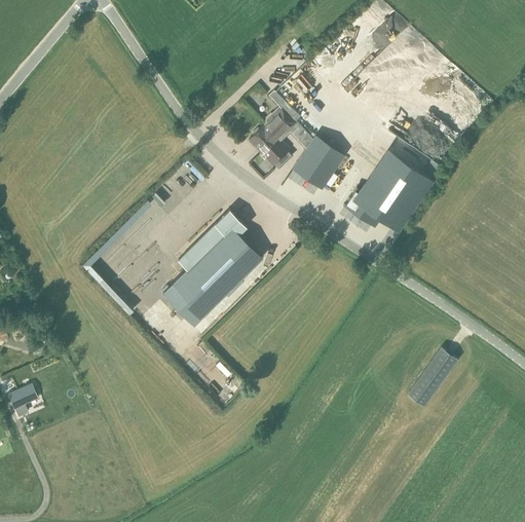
[(254,89),(239,101),(244,106),(258,95),(254,89)]
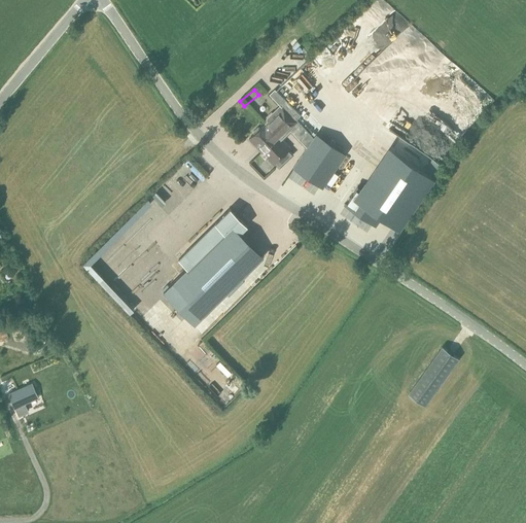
[(267,126),(266,127),(280,141),(290,132),(295,127),(293,125),(300,119),(274,93),(269,98),(281,111),(274,118),(272,117),(267,123),(267,125),(267,126)]
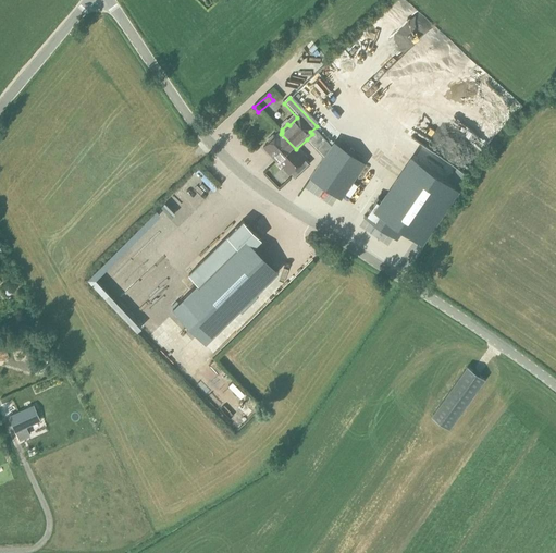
[(490,109),(496,118),(506,110),(498,101),(490,109)]
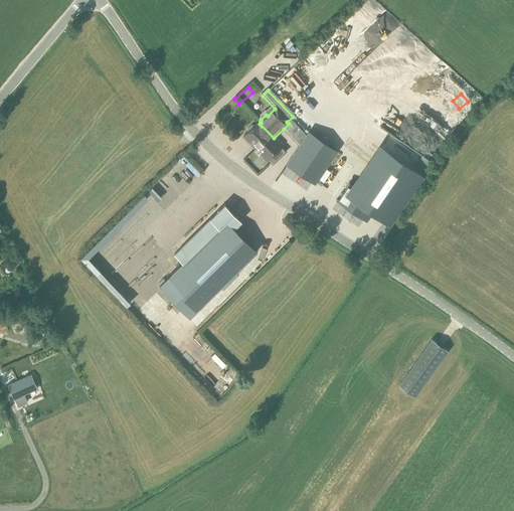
[(449,114),(445,121),(452,124),(455,117),(449,114)]
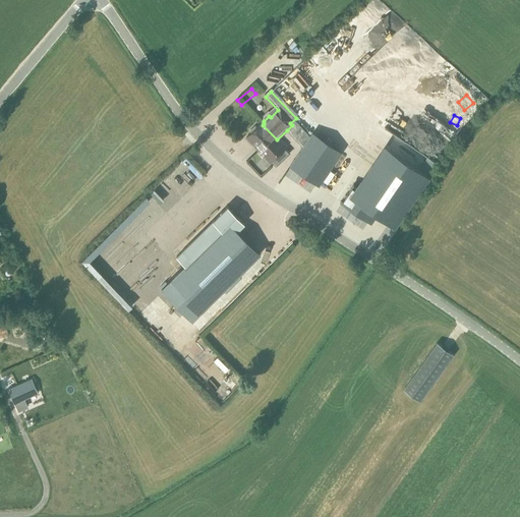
[(441,129),(448,133),(450,129),(443,124),(441,129)]
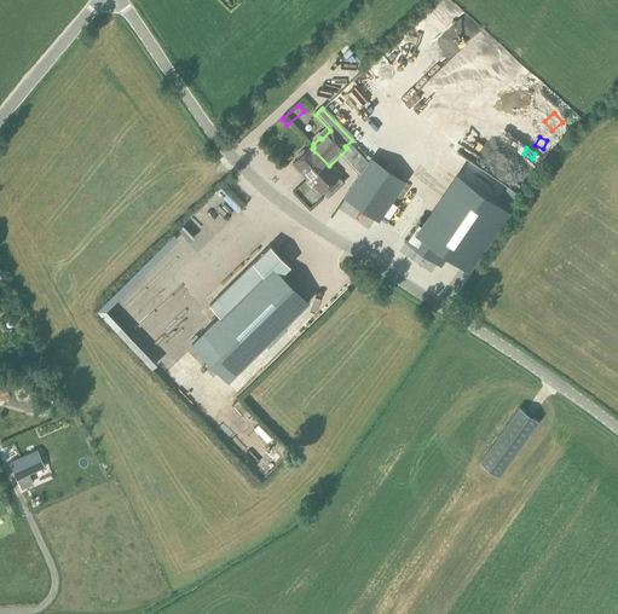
[(299,162),(292,168),(321,198),(340,179),(329,167),(329,166),(312,149),(311,149),(310,150),(311,151),(306,155),(304,154),(296,160),(299,162)]
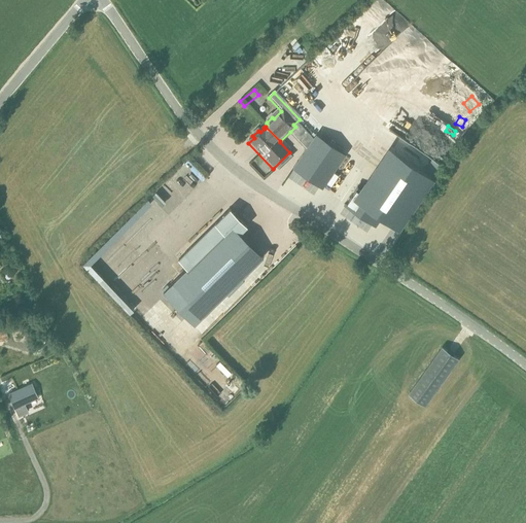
[(424,150),(439,163),(454,145),(441,133),(424,150)]
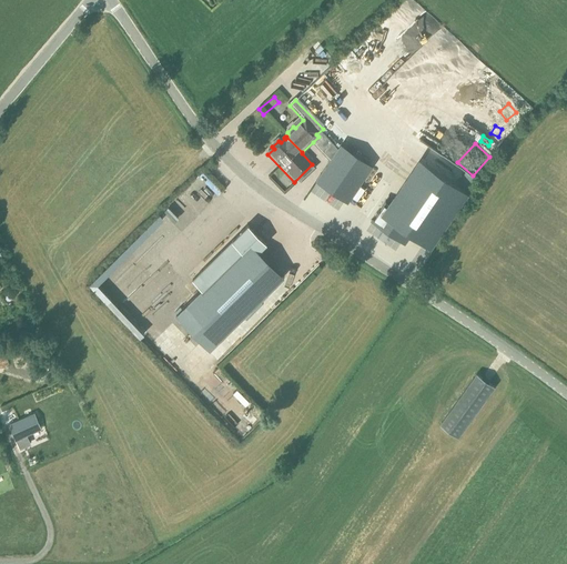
[(340,149),(316,184),(347,205),(371,170),(340,149)]
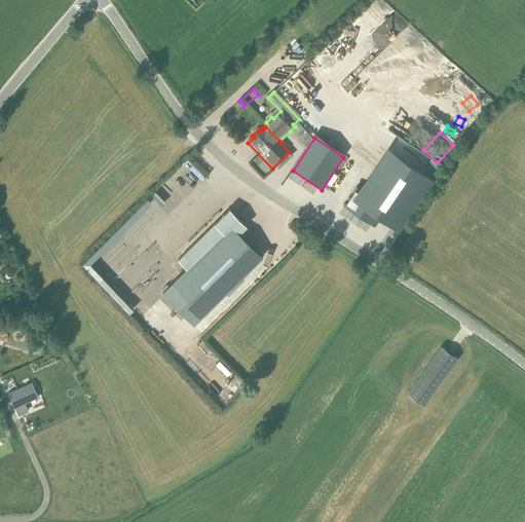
[(357,190),(344,208),(373,227),(378,219),(396,231),(430,180),(389,152),(362,194),(357,190)]
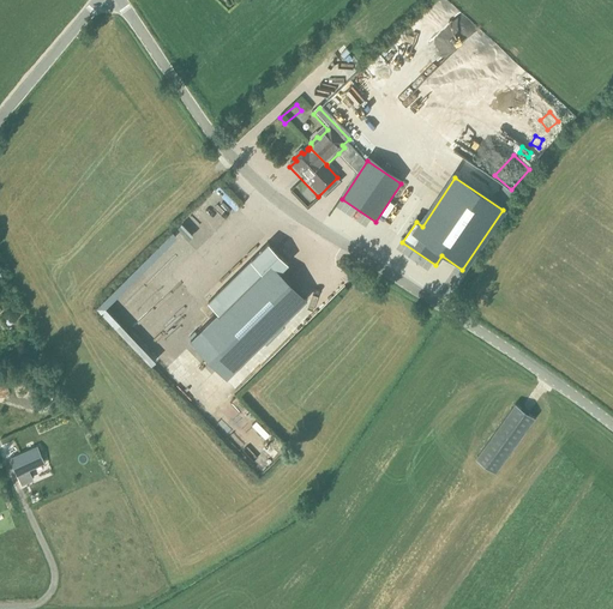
[(204,200),(146,260),(161,273),(182,251),(194,263),(223,233),(220,229),(238,211),(226,200),(215,211),(204,200)]
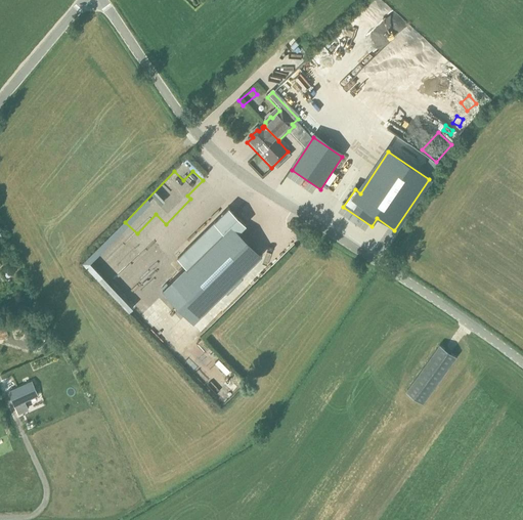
[(171,286),(162,295),(192,326),(202,316),(261,258),(238,234),(245,228),(227,211),(184,254),(193,263),(171,286)]
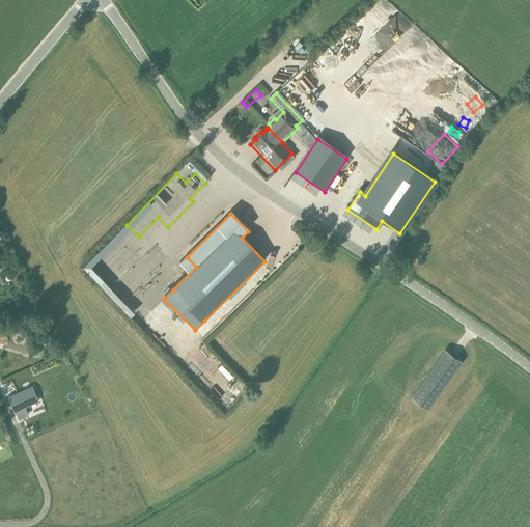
[(136,276),(126,285),(133,294),(143,283),(136,276)]
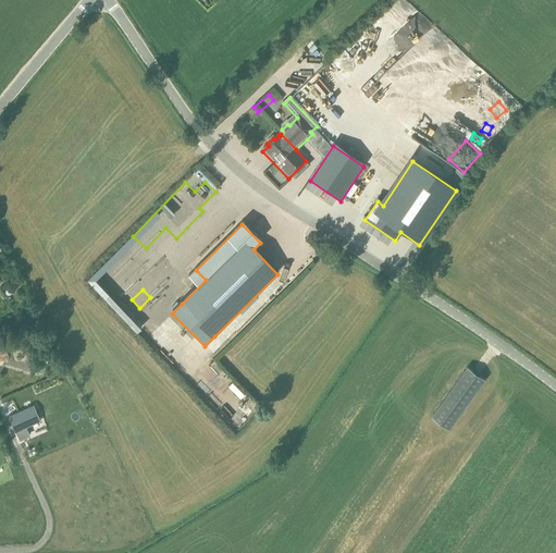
[(163,336),(170,324),(163,321),(157,333),(163,336)]
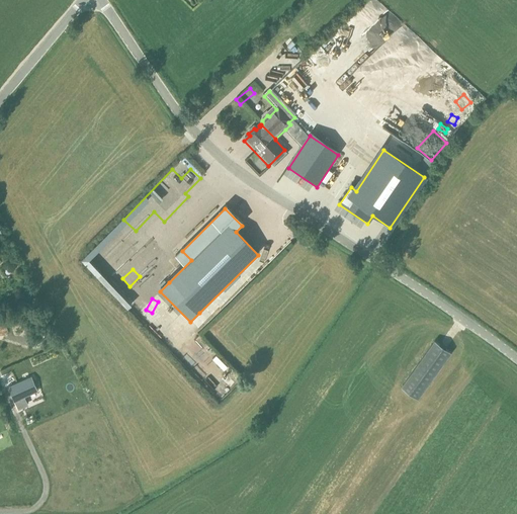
[(40,342),(46,339),(38,323),(37,321),(32,324),(38,337),(40,342)]
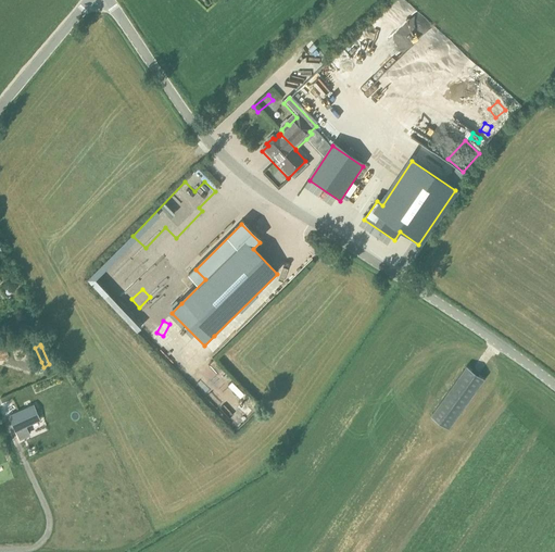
[(46,372),(43,367),(41,362),(36,364),(40,374),(46,372)]
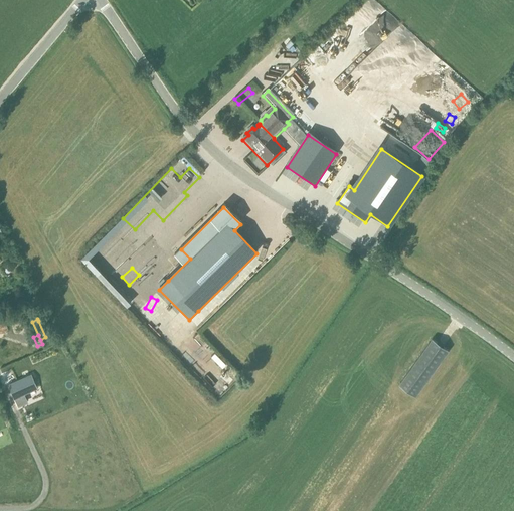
[(432,342),(398,388),(414,400),(448,354),(432,342)]
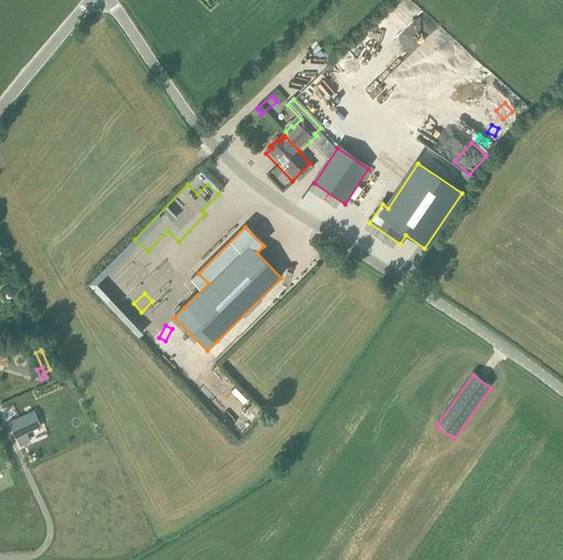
[(8,427),(18,450),(29,444),(25,438),(40,431),(32,416),(8,427)]
